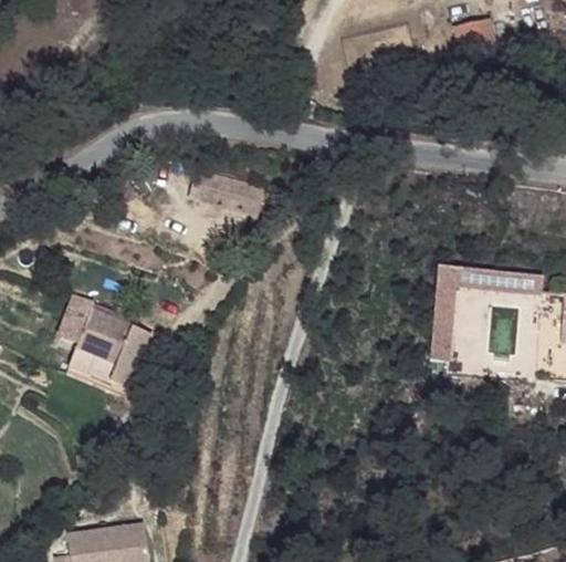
[(495,47),(489,17),(454,24),(461,53),(495,47)]
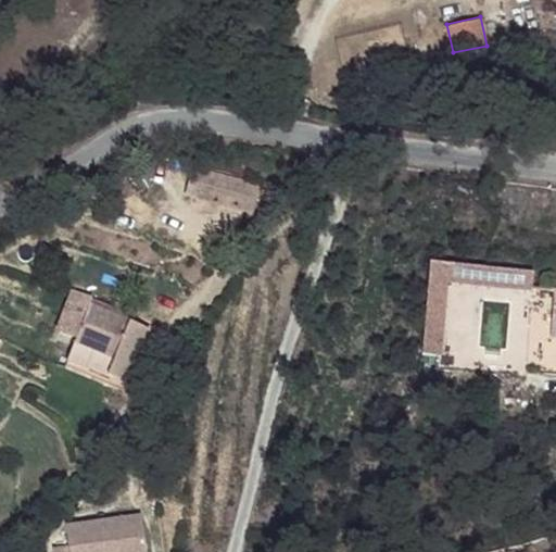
[(424,355),(442,355),(445,281),(531,286),(532,267),(429,262),(424,355)]
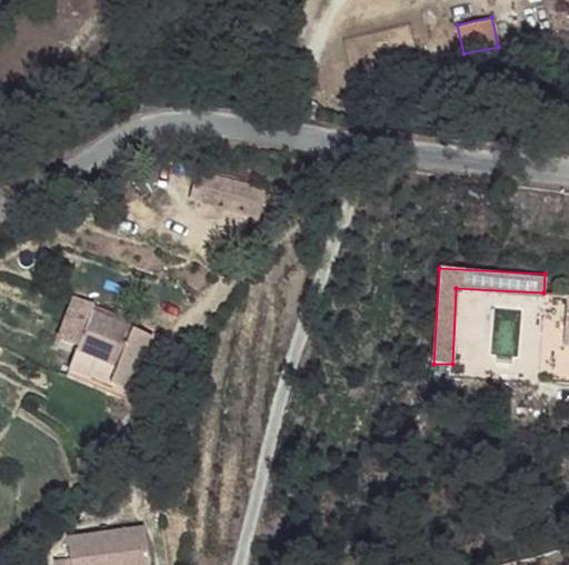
[(78,342),(92,308),(75,301),(62,335),(78,342)]
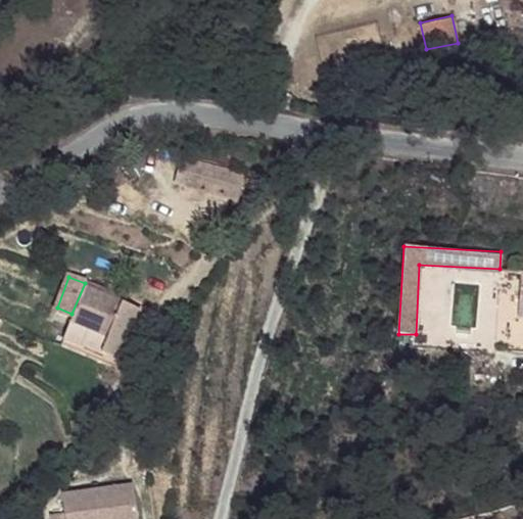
[(131,329),(140,307),(85,283),(72,314),(63,335),(120,358),(131,329)]
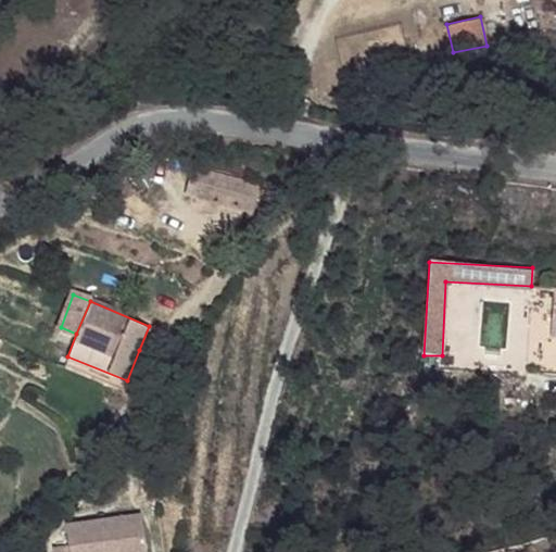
[(153,355),(164,333),(149,326),(139,350),(153,355)]
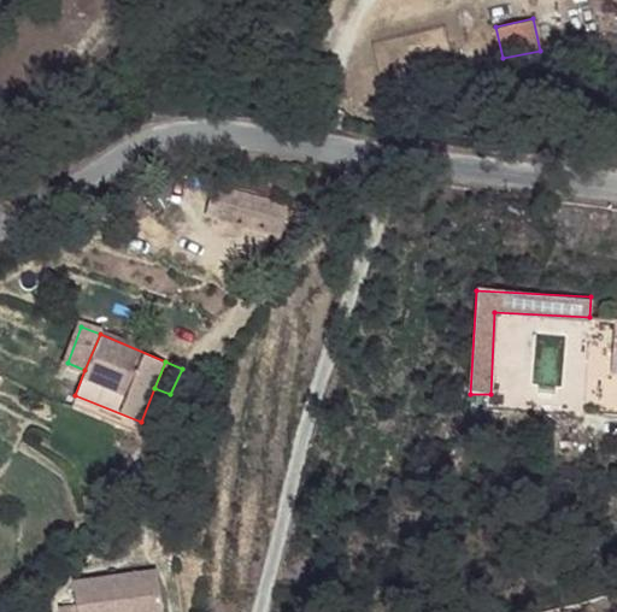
[(165,611),(156,565),(74,583),(78,606),(60,610),(60,611),(165,611)]
